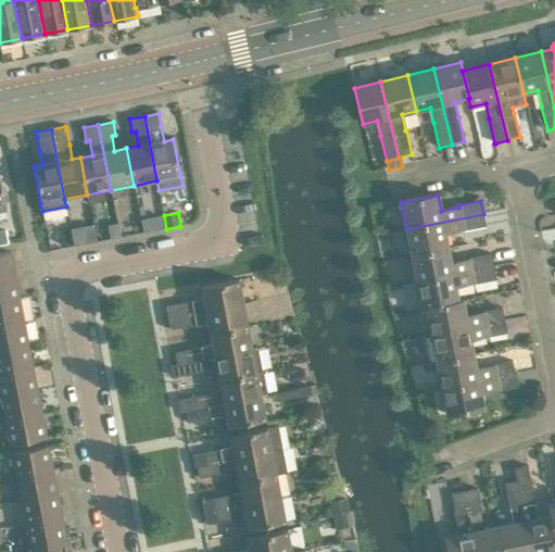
[(483,214),(406,229),(412,255),(448,249),(445,234),(463,229),(463,231),(486,227),(483,214)]
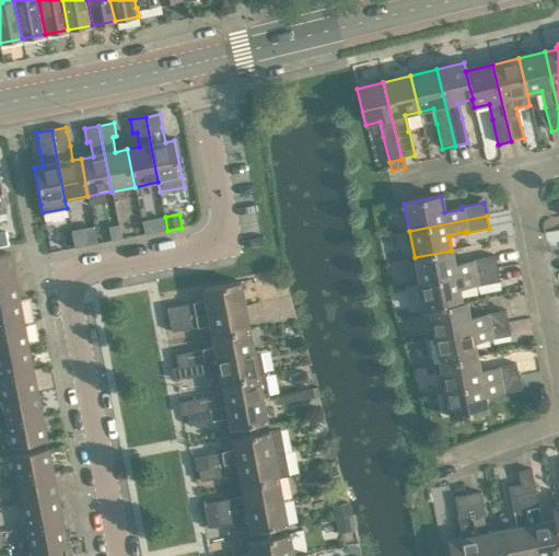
[(153,219),(142,221),(144,235),(155,233),(153,219)]
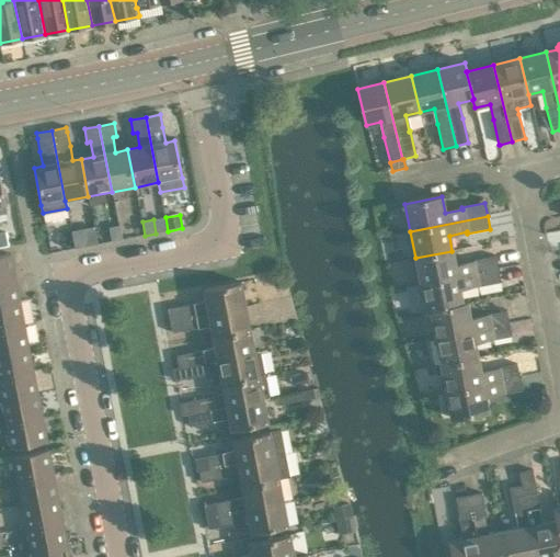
[(80,230),(71,231),(75,249),(83,247),(80,230)]
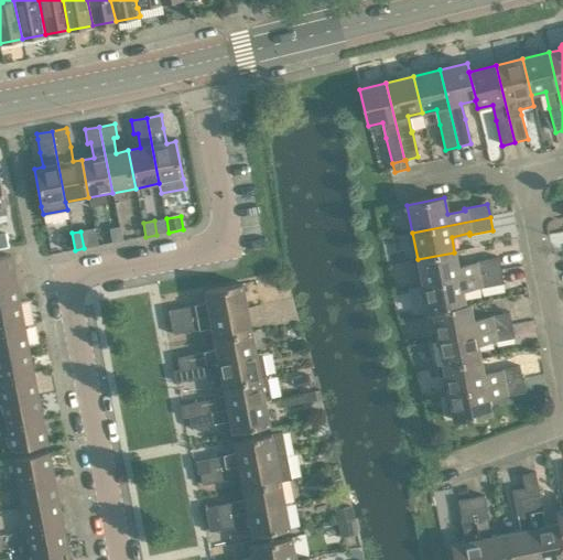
[(120,232),(108,234),(110,244),(122,241),(120,232)]
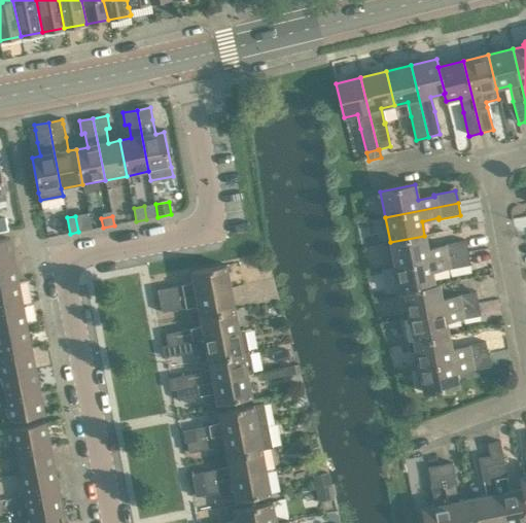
[(5,218),(0,219),(0,233),(8,232),(5,218)]
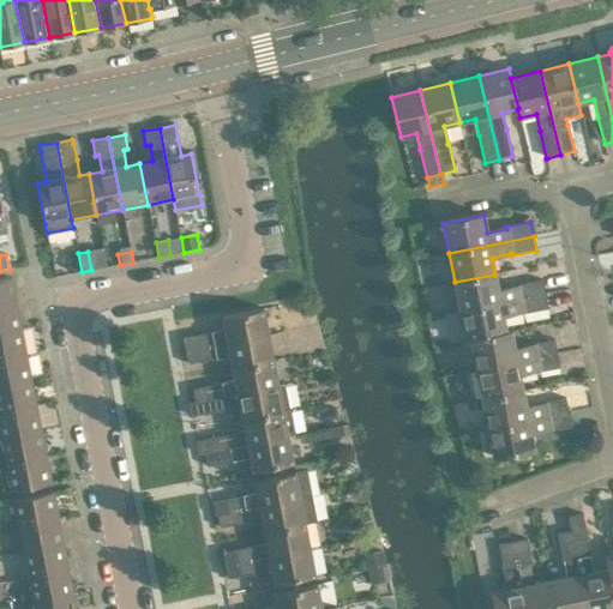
[(494,275),(455,282),(461,311),(545,295),(542,281),(517,285),(517,287),(498,290),(494,275)]
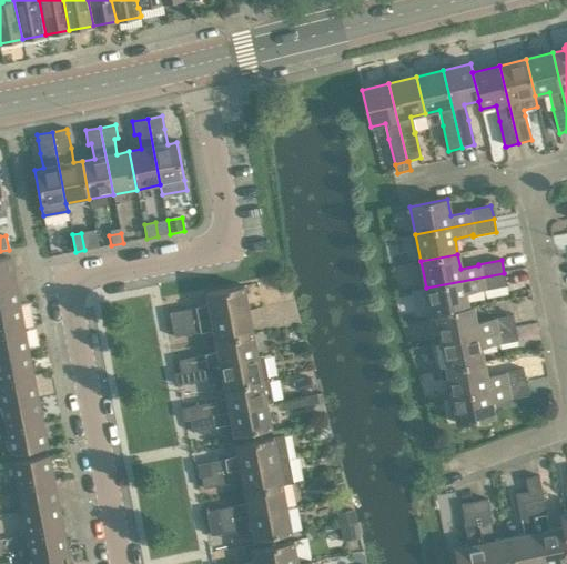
[(10,258),(0,260),(0,285),(16,282),(10,258)]
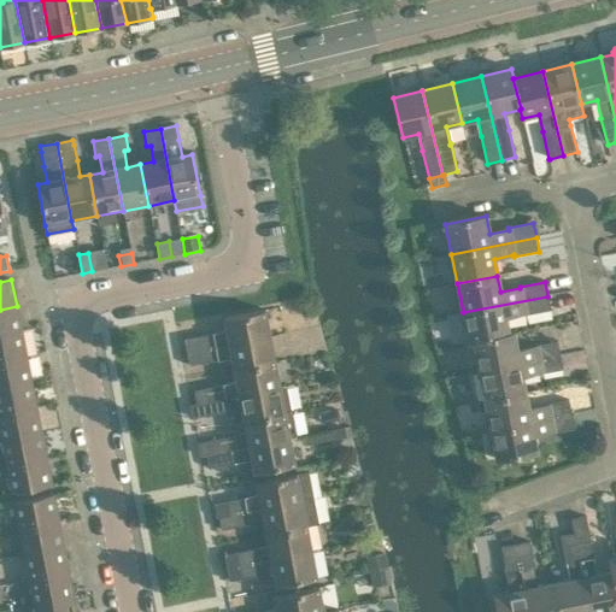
[(463,312),(451,315),(457,345),(473,341),(509,335),(509,334),(505,317),(524,313),(526,315),(551,310),(547,296),(463,312)]
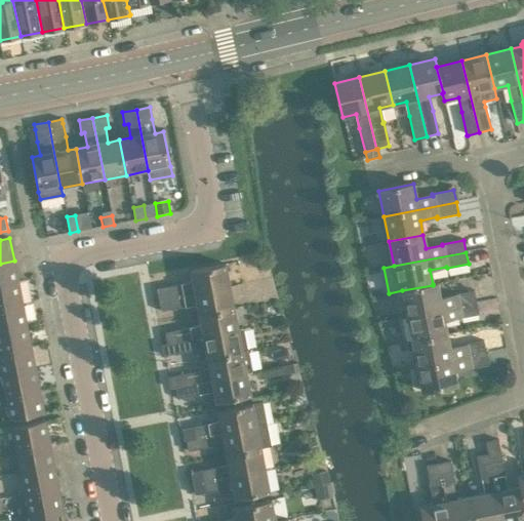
[(14,261),(0,264),(0,286),(18,283),(14,261)]
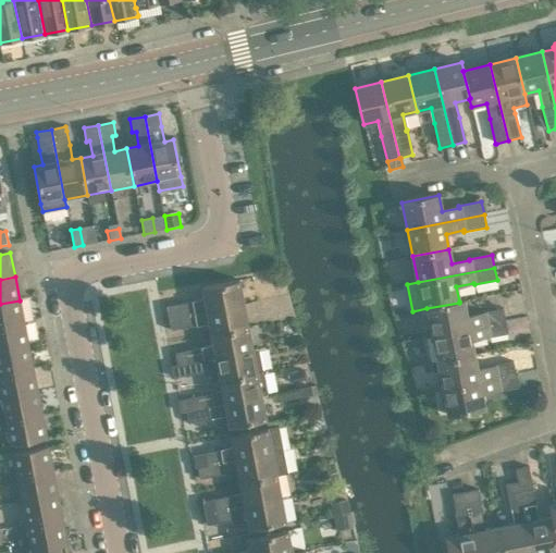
[(201,300),(165,307),(169,319),(176,318),(244,305),(238,281),(202,287),(204,297),(201,300)]
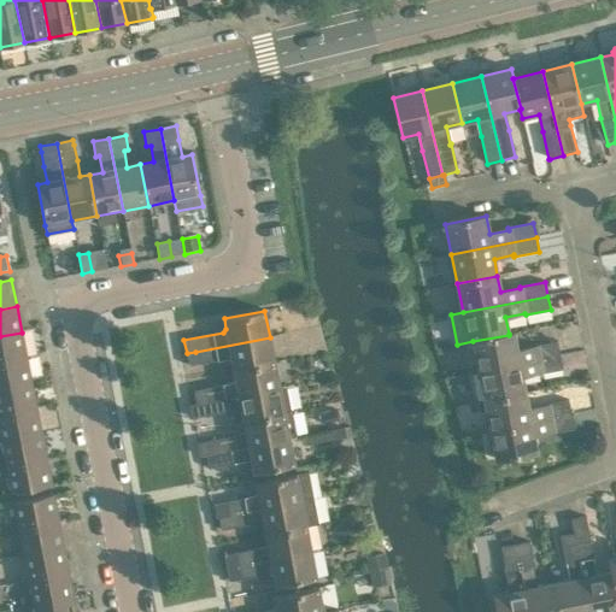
[(22,333),(0,336),(0,363),(27,358),(22,333)]
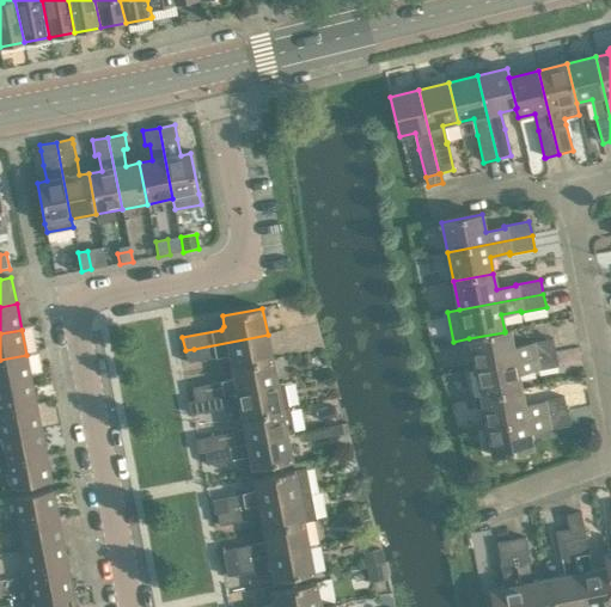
[(505,332),(469,338),(469,339),(475,369),(555,353),(553,339),(532,343),(532,344),(513,348),(509,330),(505,331),(505,332)]
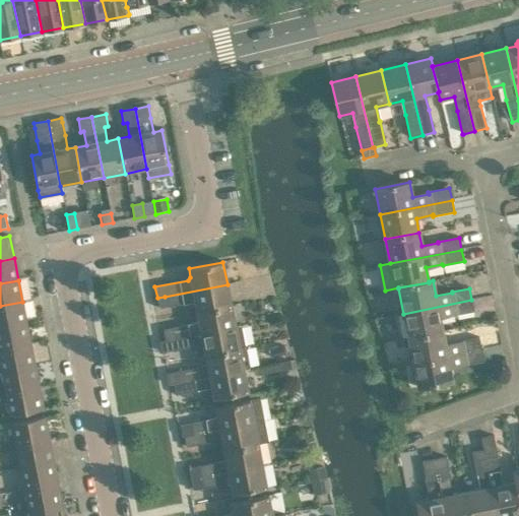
[(228,284),(165,297),(168,308),(192,303),(195,305),(197,313),(232,306),(228,284)]
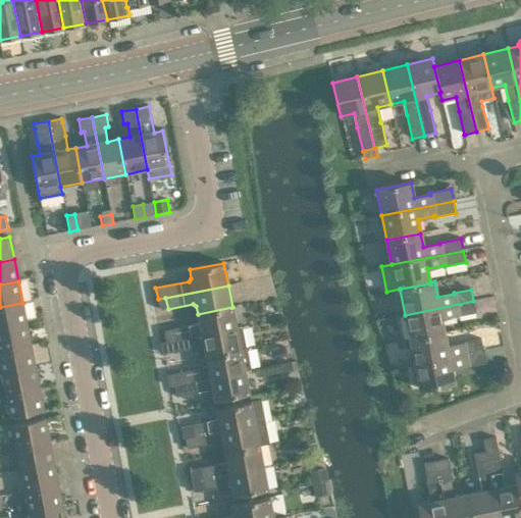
[(165,298),(158,299),(160,310),(168,309),(165,298)]
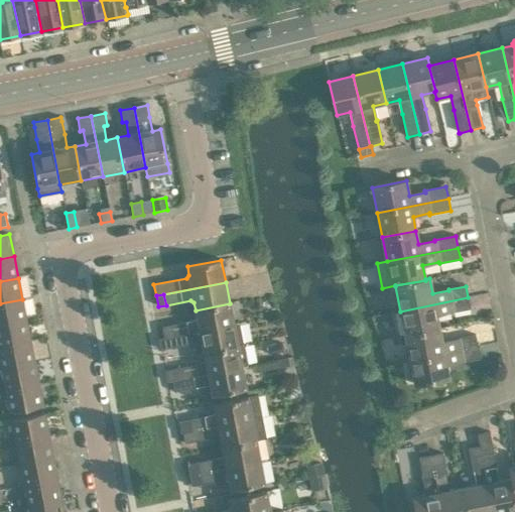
[(468,297),(400,311),(405,336),(439,329),(436,314),(453,311),(453,313),(470,309),(468,297)]
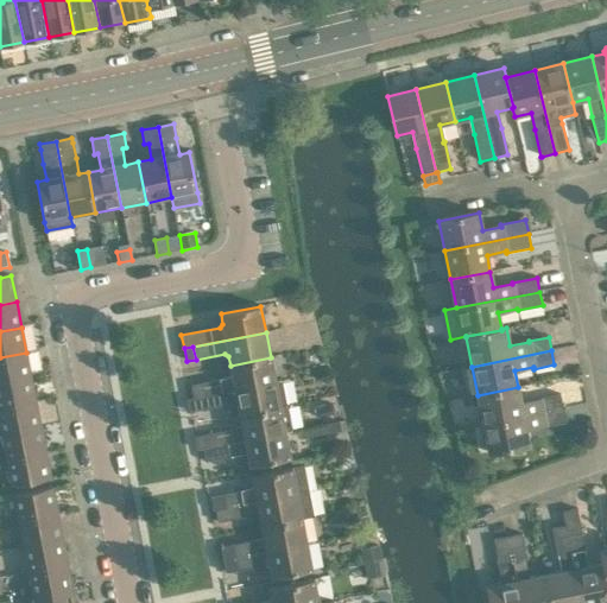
[(26,353),(0,357),(0,383),(31,378),(26,353)]
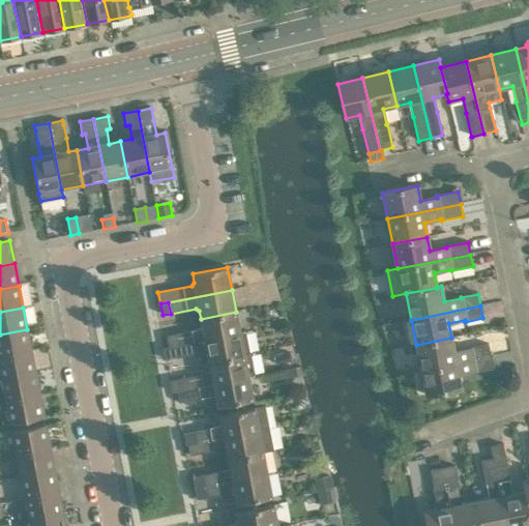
[(175,334),(167,337),(169,348),(177,346),(240,333),(236,312),(201,319),(202,326),(200,329),(175,334)]
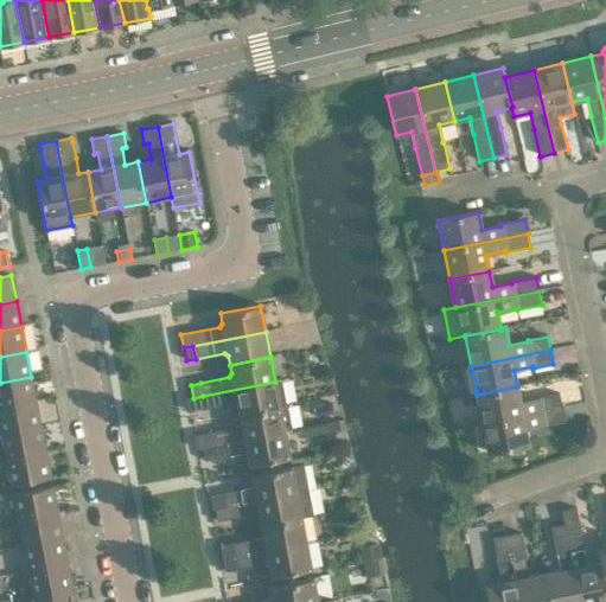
[(31,377),(0,383),(0,409),(36,402),(31,377)]
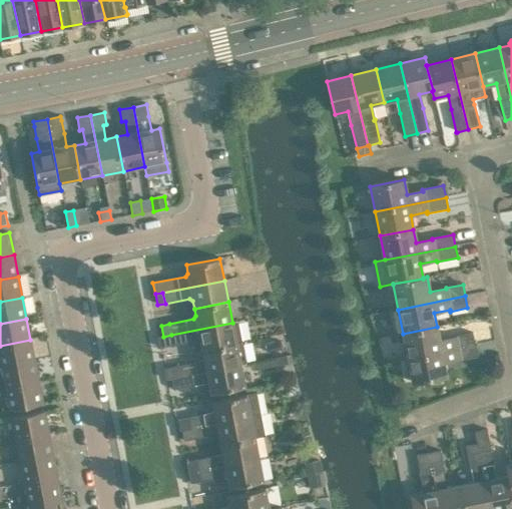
[(232,323),(171,335),(173,346),(196,341),(199,352),(202,351),(240,344),(239,344),(241,341),(238,324),(235,323),(232,323)]
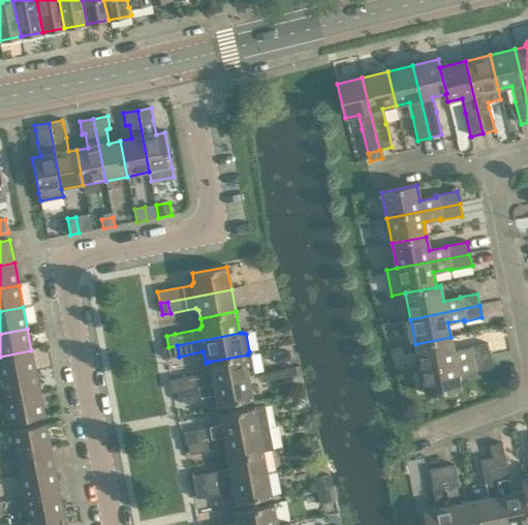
[(451,337),(415,344),(421,369),(490,356),(487,343),(469,347),(469,348),(453,351),(451,337)]
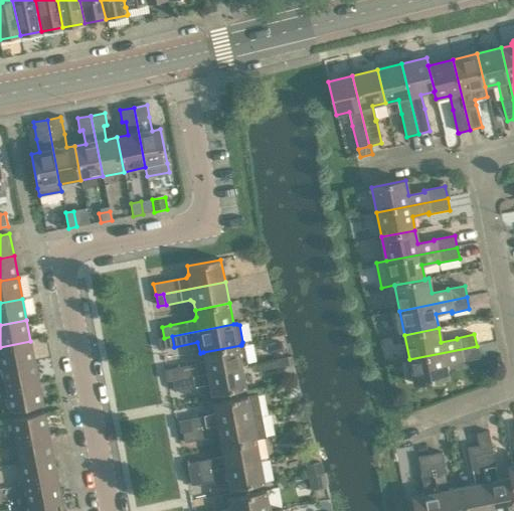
[(164,338),(158,339),(160,349),(174,347),(172,336),(164,338)]
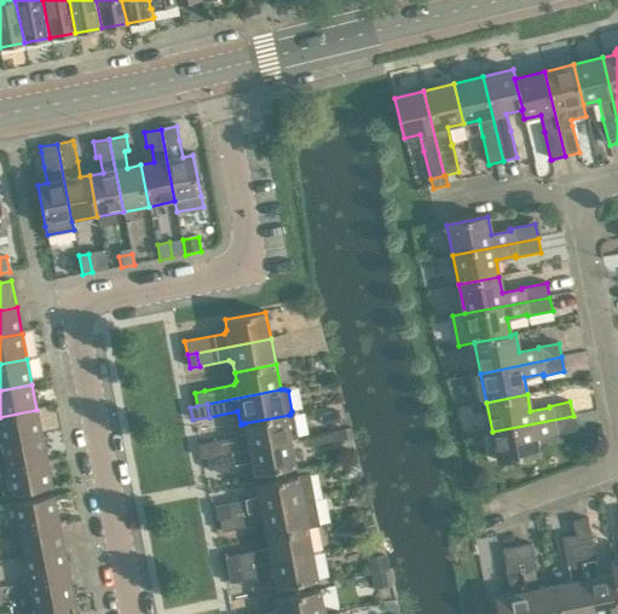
[(36,410),(0,417),(0,433),(3,444),(41,435),(36,410)]
